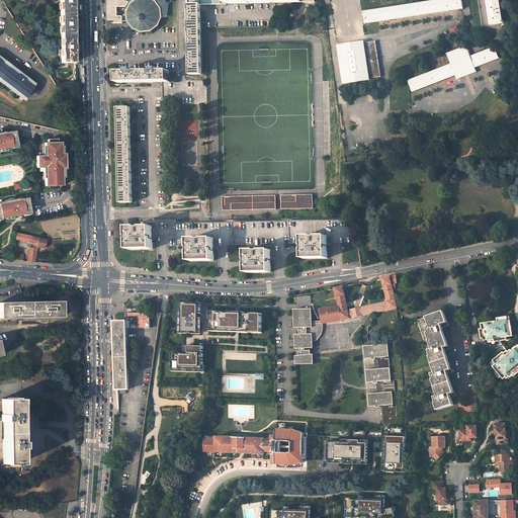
[(60,0),(61,63),(74,63),(74,50),(75,51),(75,48),(75,46),(74,46),(74,27),(75,27),(75,24),(75,22),(74,22),(73,4),(74,4),(74,2),(74,0),(60,0)]
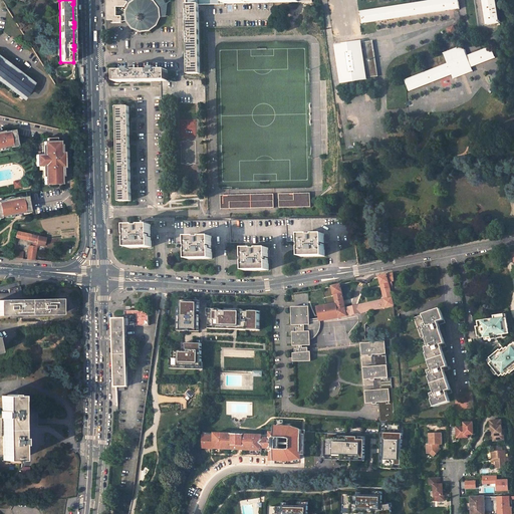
[(107,0),(107,20),(114,20),(114,23),(121,23),(121,22),(121,16),(116,16),(116,7),(124,7),(129,2),(126,0),(107,0)]
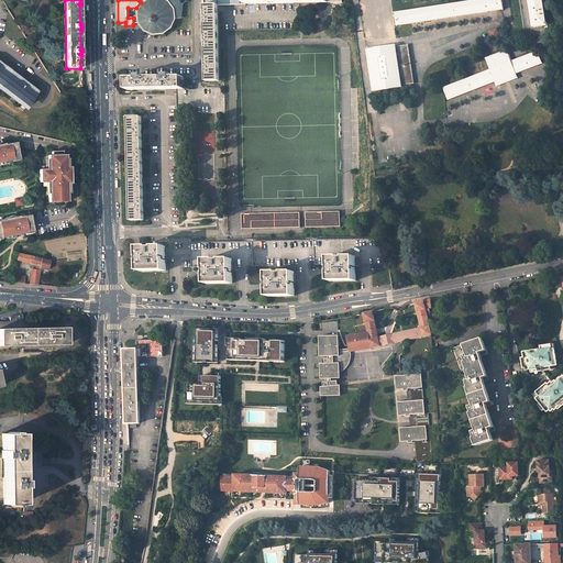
[(178,0),(139,0),(141,2),(143,6),(140,14),(146,31),(164,33),(166,31),(176,17),(181,18),(183,6),(178,3),(179,1),(178,0)]
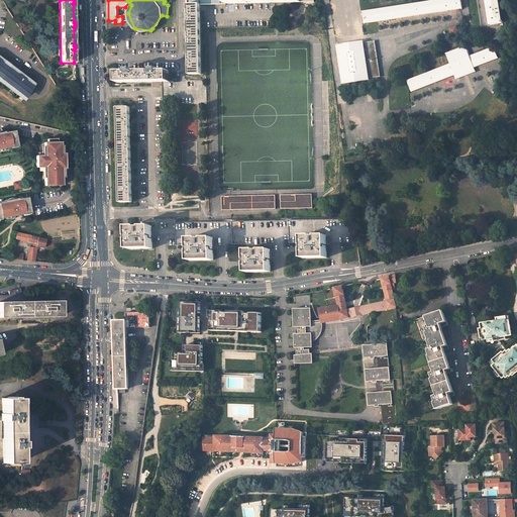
[(440,0),(412,4),(363,12),(365,23),(462,8),(460,0),(440,0)]
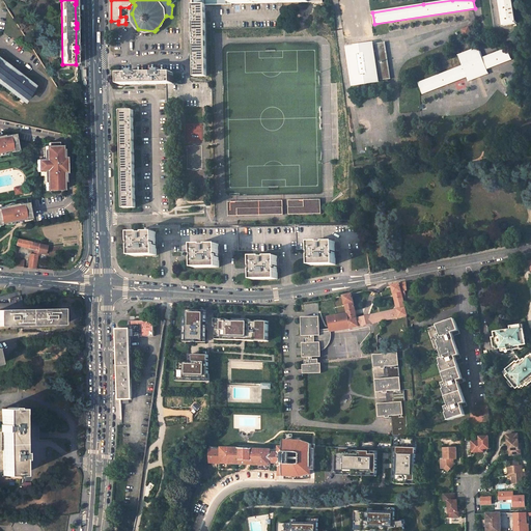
[(499,0),(503,26),(515,24),(511,0),(499,0)]
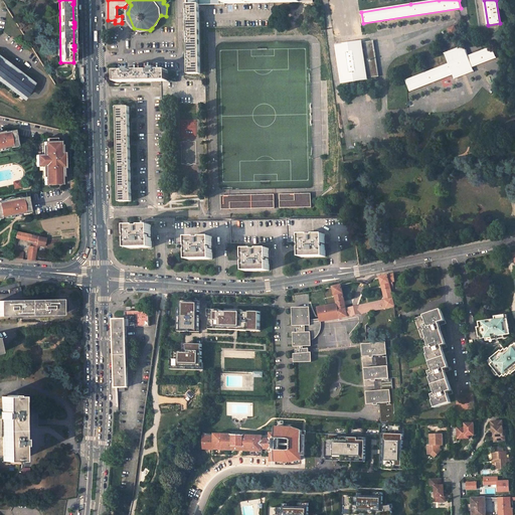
[(199,4),(187,4),(187,14),(184,14),(184,17),(187,17),(187,27),(199,26),(199,5),(199,4)]
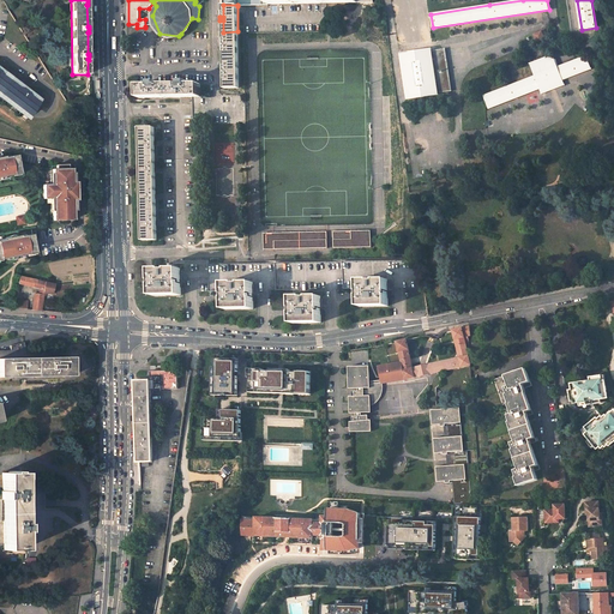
[(536,41),(545,37),(541,30),(533,34),(536,41)]
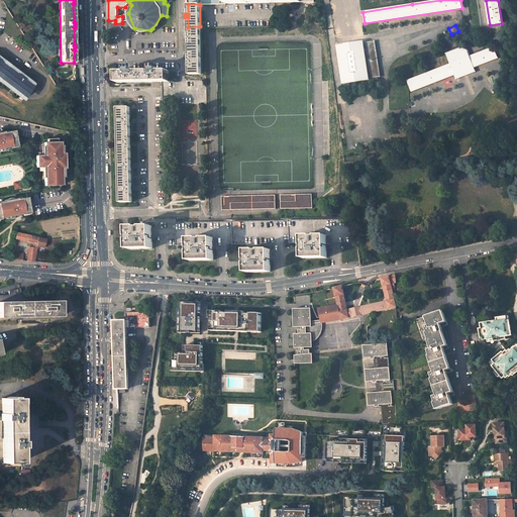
[(200,26),(188,27),(189,36),(186,36),(186,40),(189,40),(189,49),(201,49),(200,26)]
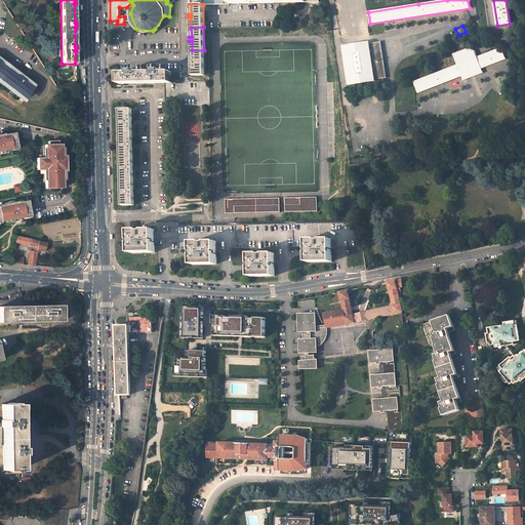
[(369,42),(342,46),(349,85),(374,81),(374,80),(369,43),(369,42)]
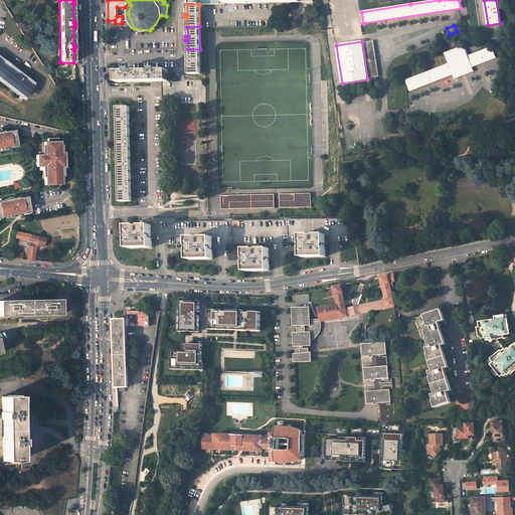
[(373,41),(362,42),(367,78),(378,76),(373,41)]
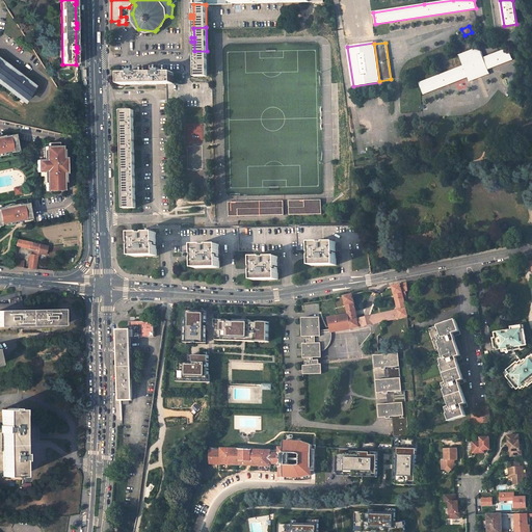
[(479,48),(459,55),(463,65),(420,83),(424,94),(468,77),(469,81),(489,74),(487,70),(512,59),(508,49),(483,58),(479,48)]
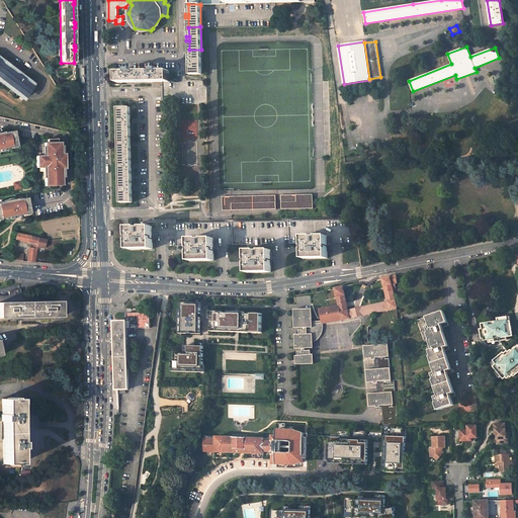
[(201,50),(189,50),(189,59),(186,59),(186,63),(189,63),(189,75),(201,74),(201,50)]
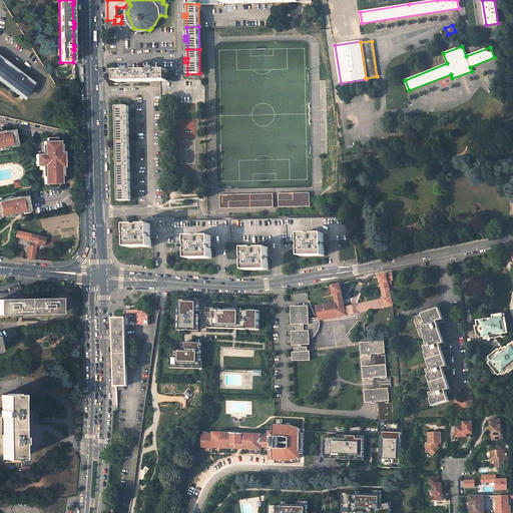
[(0,78),(28,97),(37,85),(0,60),(0,78)]
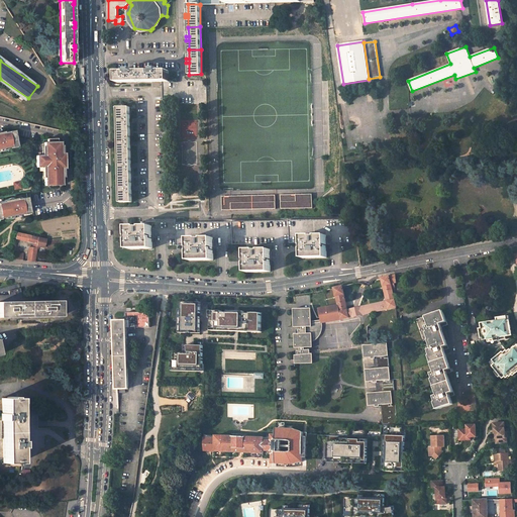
[(127,72),(117,72),(117,83),(142,82),(142,71),(133,72),(132,69),(127,69),(127,72)]
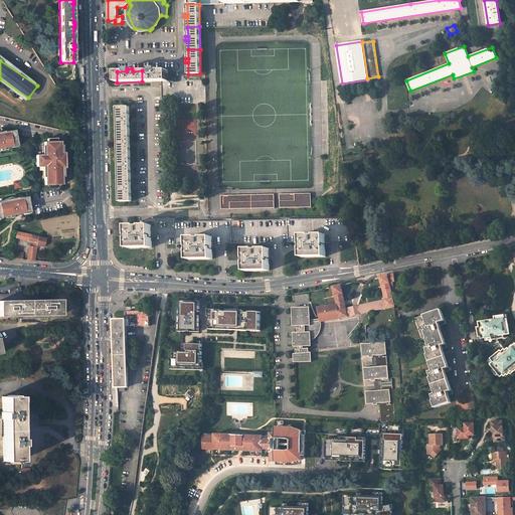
[(152,70),(142,70),(142,81),(161,81),(168,80),(167,70),(157,70),(157,68),(152,68),(152,70)]
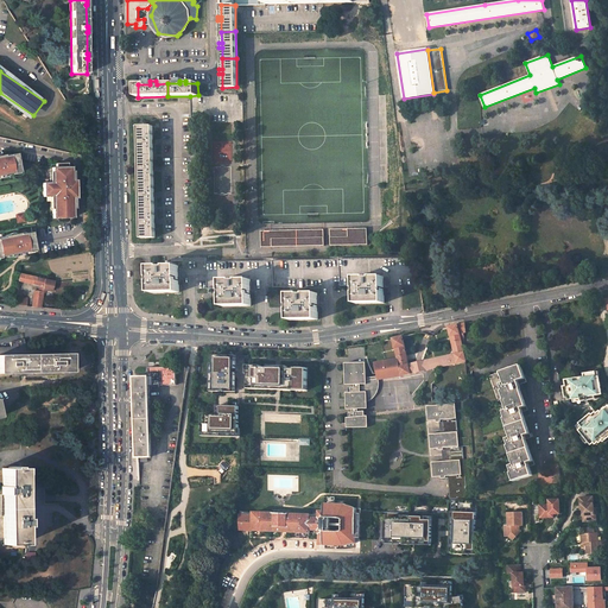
[(152,126),(139,126),(139,156),(153,156),(152,126)]
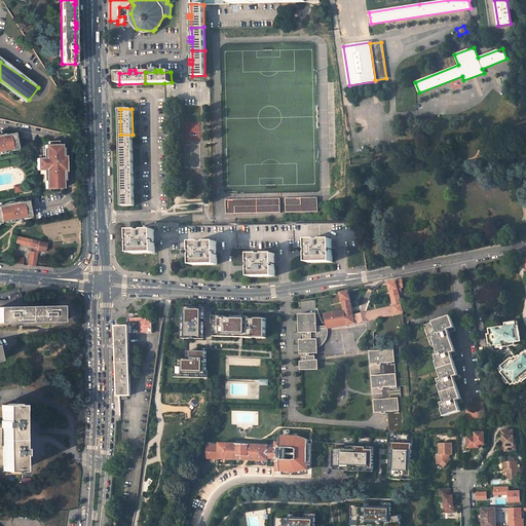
[(0,152),(12,150),(11,149),(17,148),(14,135),(4,136),(3,135),(0,136),(0,152)]
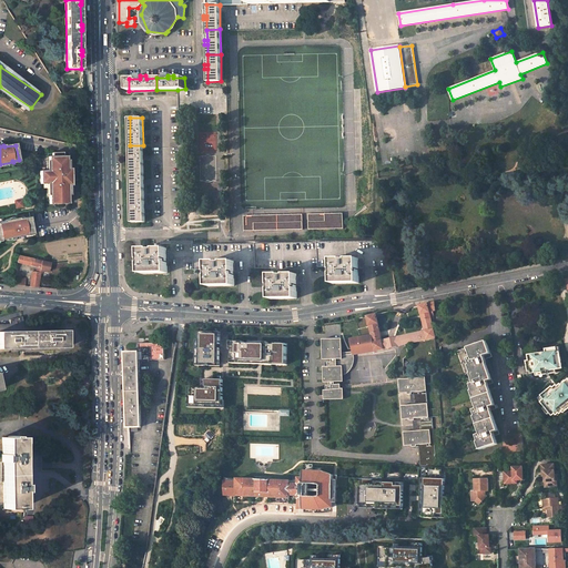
[(143,145),(130,145),(130,156),(131,170),(144,170),(143,145)]
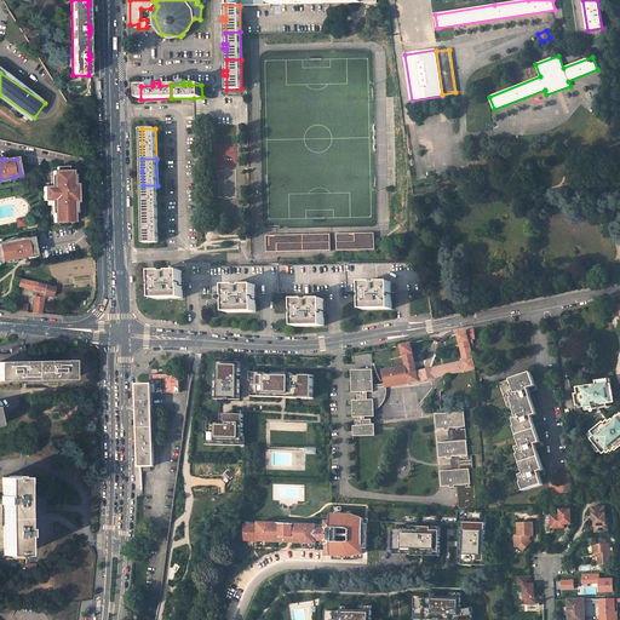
[(57,172),(52,172),(53,188),(44,188),(44,201),(53,201),(53,213),(52,213),(52,223),(74,223),(73,213),(73,207),(75,207),(75,197),(78,197),(78,191),(74,191),(74,181),(73,181),(73,172),(68,172),(68,167),(57,167),(57,172)]
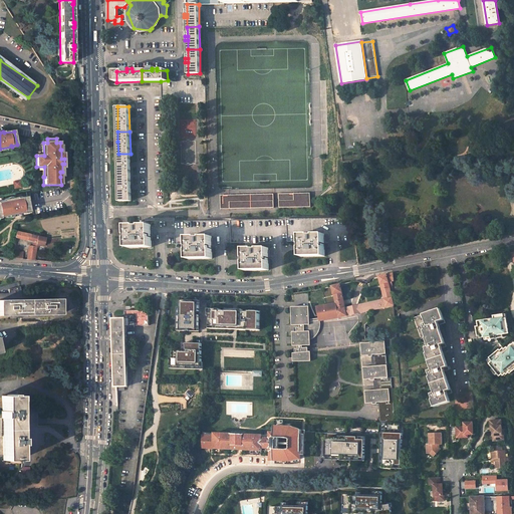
[(131,154),(118,154),(118,163),(118,176),(131,176),(131,154)]
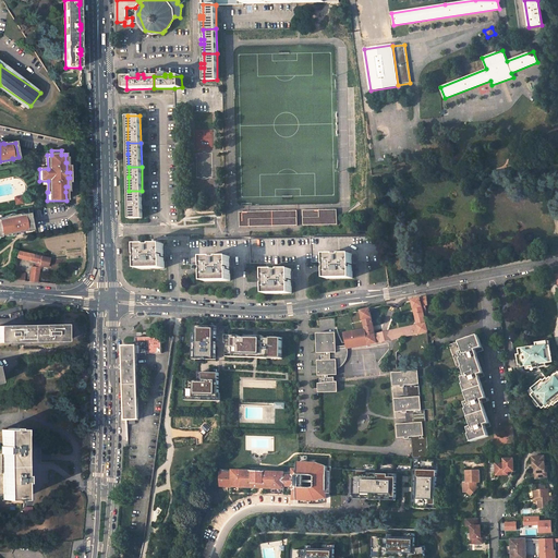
[(142,191),(129,191),(130,218),(143,218),(142,191)]
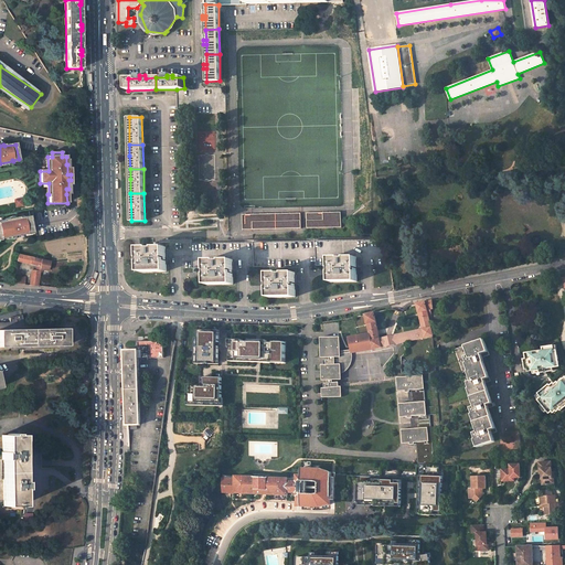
[(329,212),(301,213),(301,228),(336,227),(336,222),(333,222),(333,214),(329,214),(329,212)]
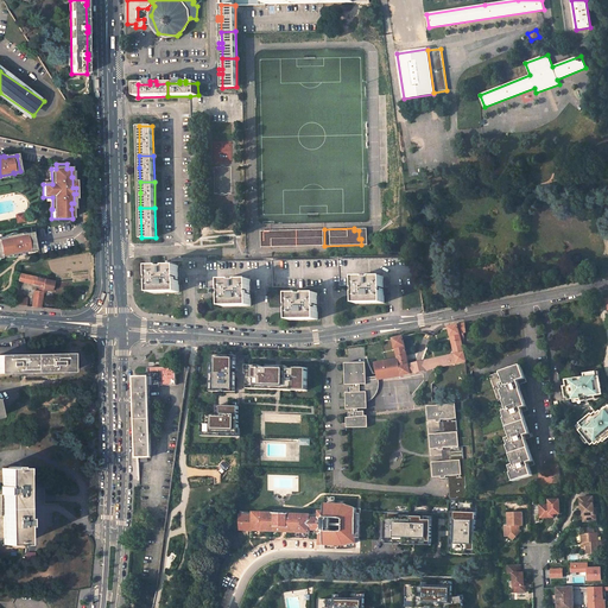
[(258,241),(258,247),(318,246),(318,229),(264,230),(264,232),(258,232),(258,241)]
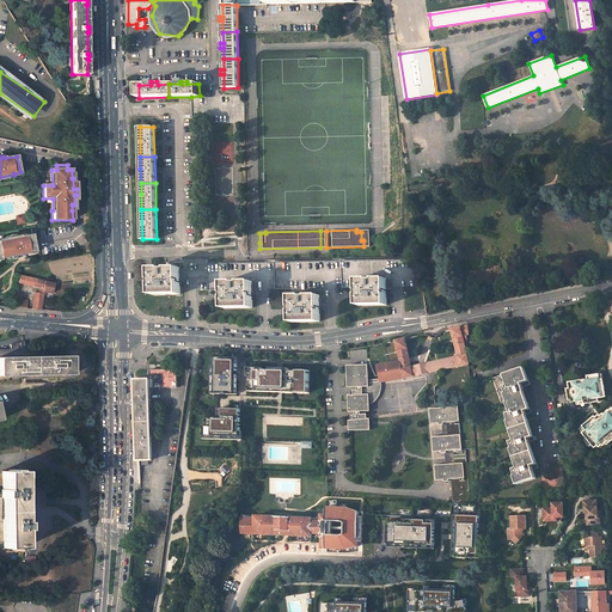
[(2,240),(0,239),(0,258),(19,255),(29,252),(28,251),(34,250),(31,233),(18,237),(18,236),(1,238),(2,240)]
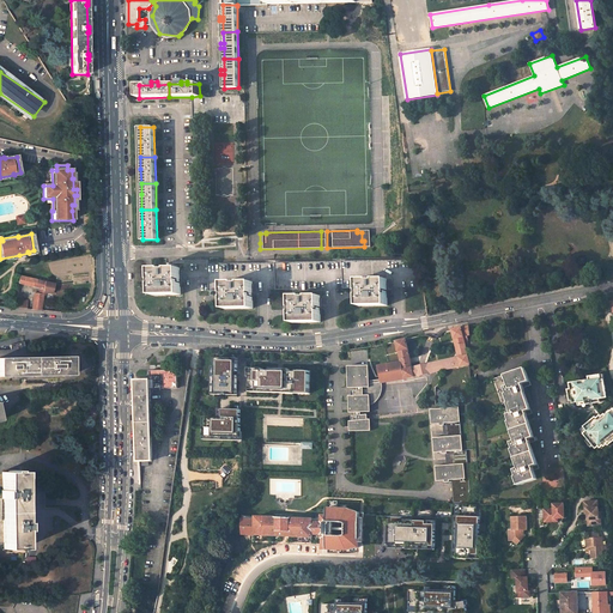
[(180,268),(152,268),(152,295),(181,295),(180,281),(180,268)]
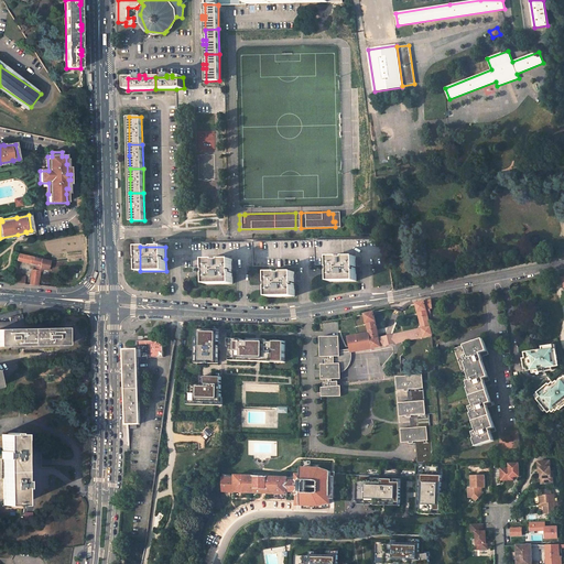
[(47,270),(49,261),(17,253),(15,261),(36,266),(35,269),(40,270),(40,269),(47,270)]
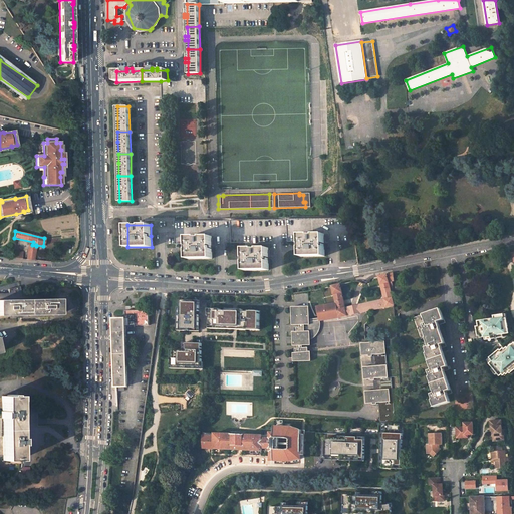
[(324,234),(301,235),(301,241),(301,256),(324,256),(324,241),(324,234)]
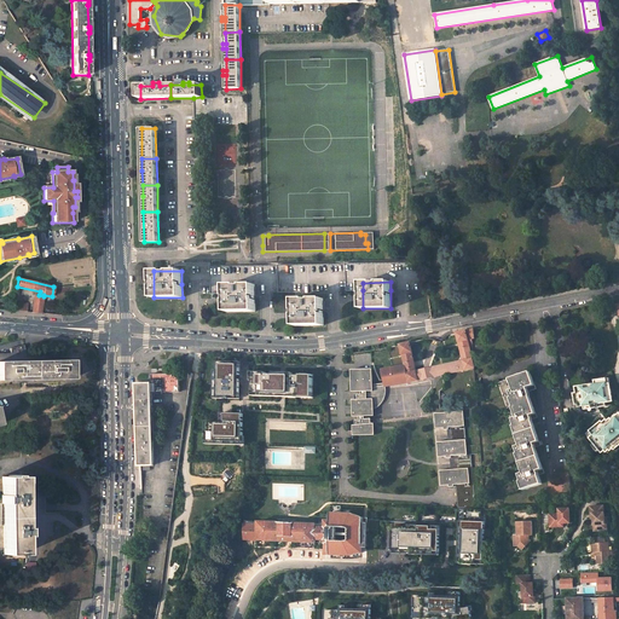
[(255,284),(226,285),(227,294),(227,299),(227,312),(255,311),(255,293),(255,284)]
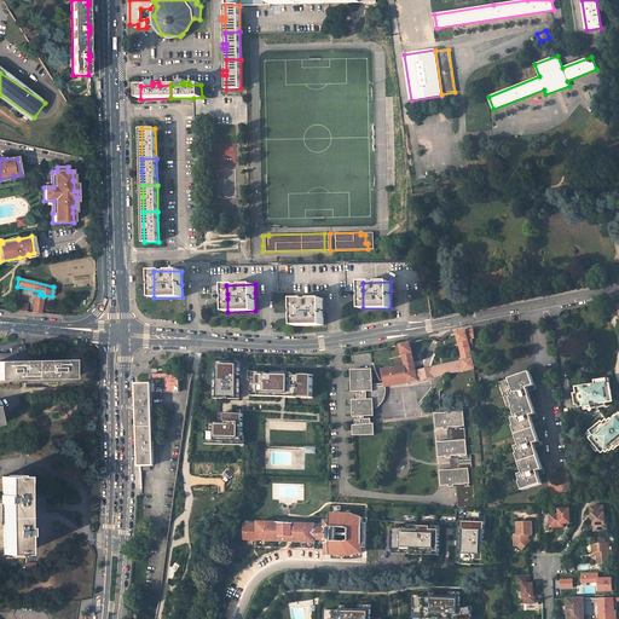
[(323,299),(295,299),(295,316),(295,327),(323,325),(323,299)]
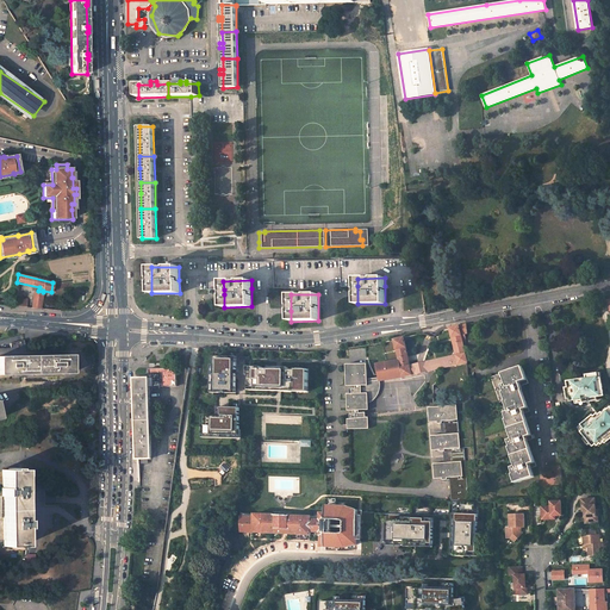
[(39,309),(42,298),(33,296),(31,309),(39,309)]
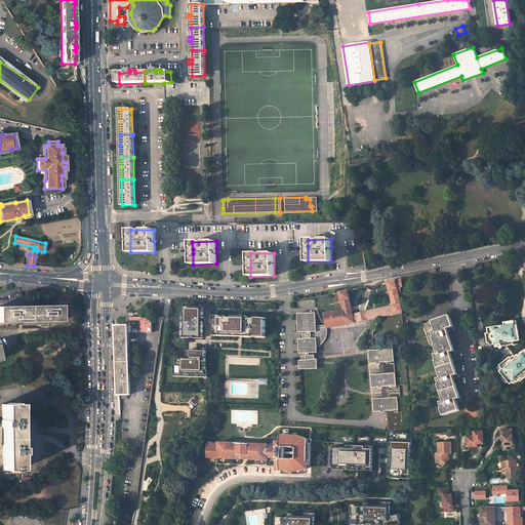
[(396,280),(388,282),(393,306),(401,304),(399,296),(396,280)]
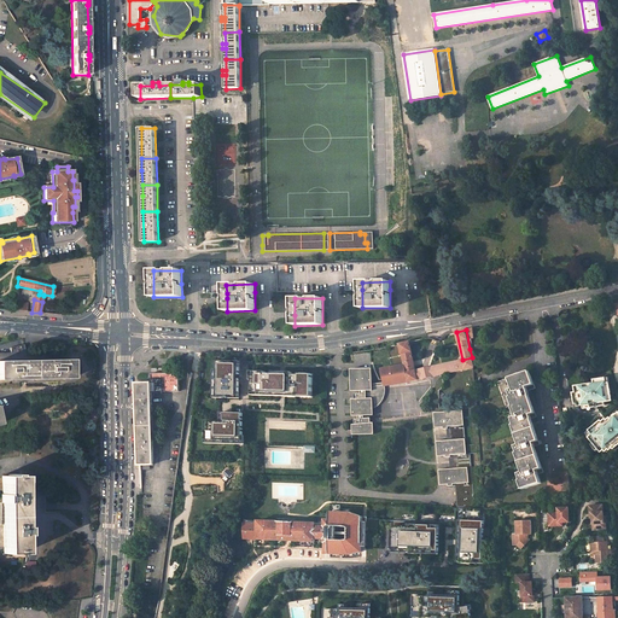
[(409,342),(400,344),(404,363),(404,365),(408,382),(418,380),(415,371),(409,342)]
